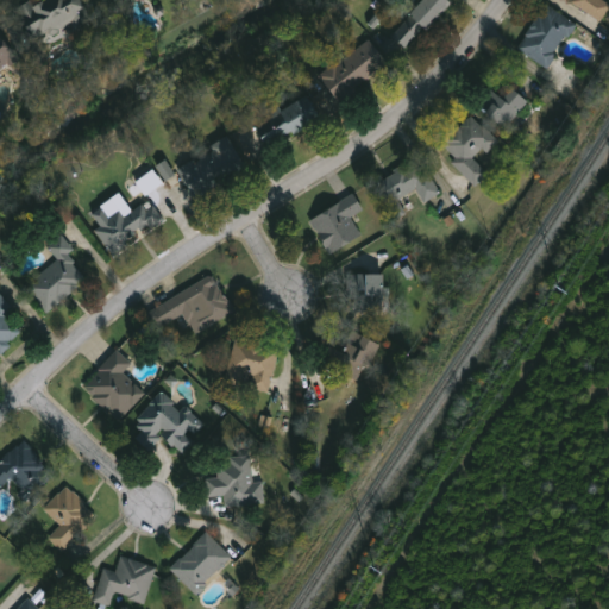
[(19,12),(41,0),(81,0),(93,23),(75,32),(74,29),(38,48),(19,12)]
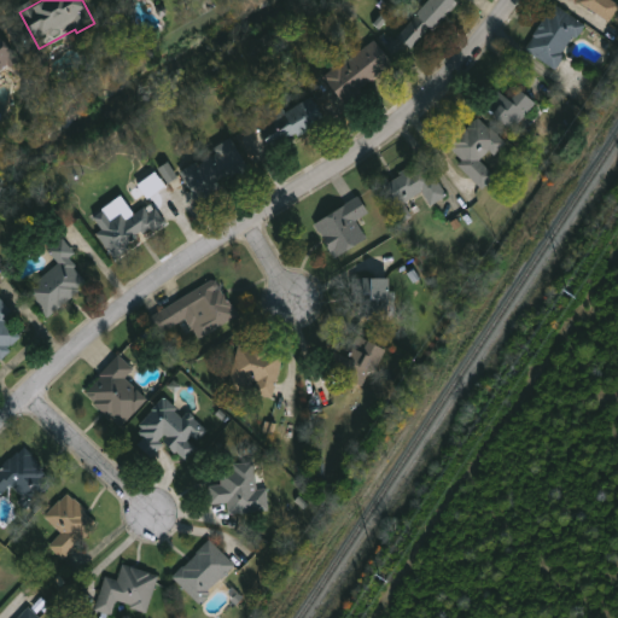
[(414,53),(398,39),(432,0),(454,0),(458,3),(414,53)]
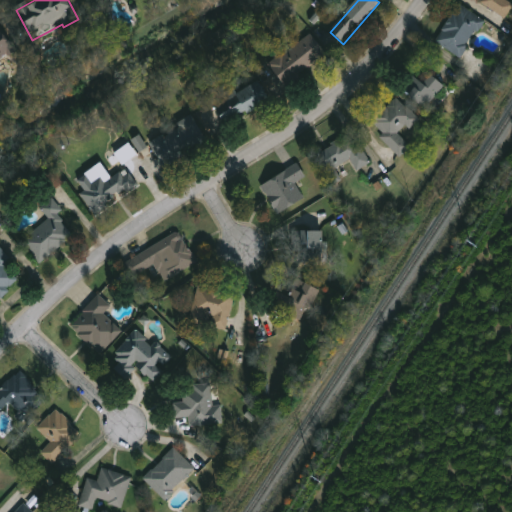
[(511,9),(506,18),(478,0),(507,0),(511,3),(511,9)]
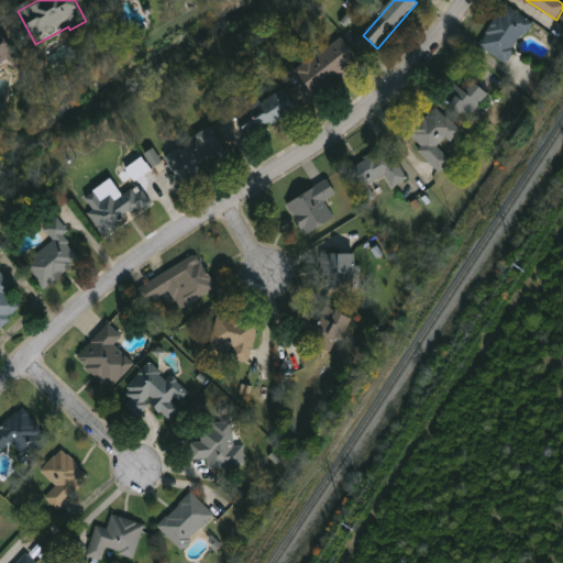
[(509,65),(479,47),(505,6),(534,23),(509,65)]
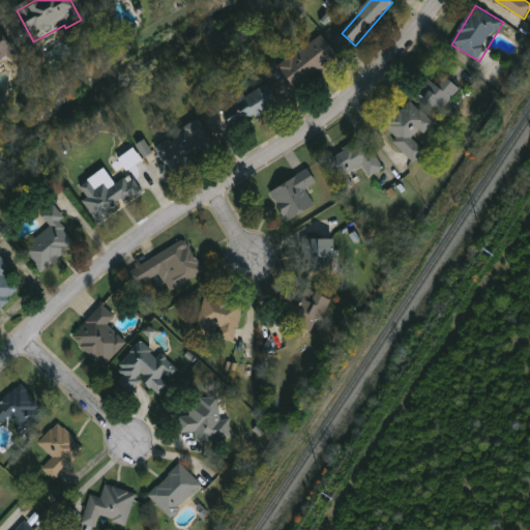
[(0,31),(16,55),(0,64),(0,31)]
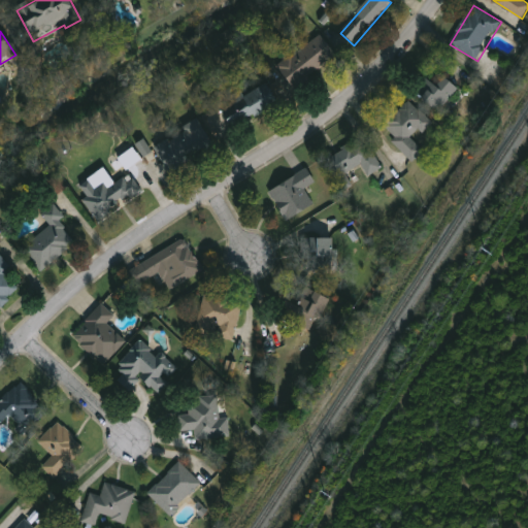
[(337,56),(296,89),(279,69),(321,35),(337,56)]
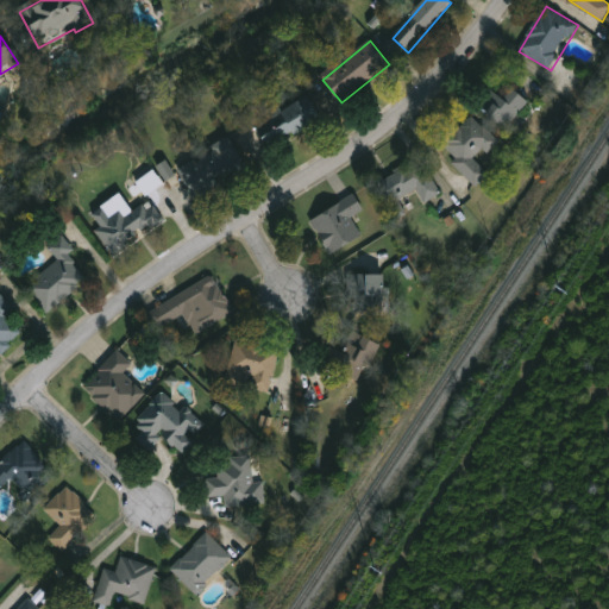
[(503,100),(515,89),(529,105),(504,130),(481,106),(495,92),(503,100)]
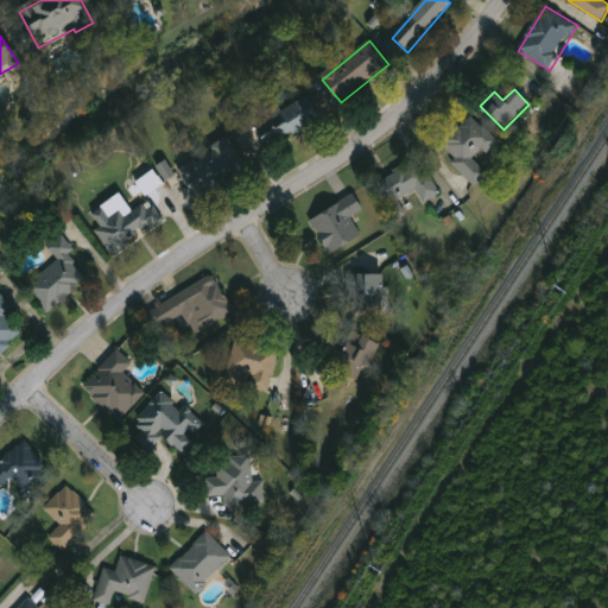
[(322,120),(270,151),(255,126),(308,95),(322,120)]
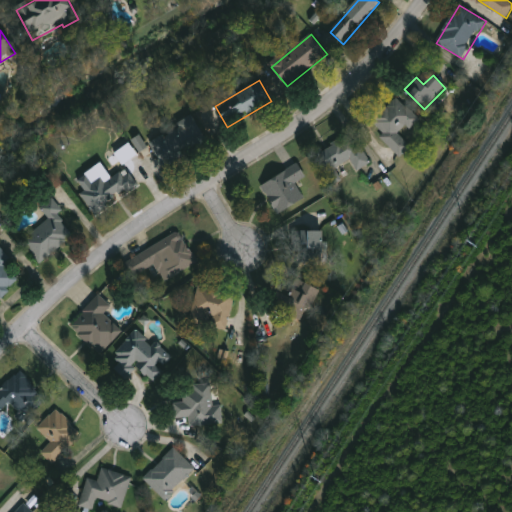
[(401,156),(370,124),(398,98),(419,119),(401,136),(411,146),(401,156)]
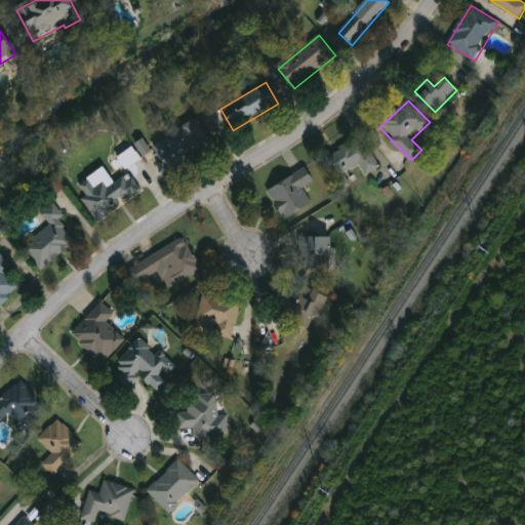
[(154,145),(199,120),(214,150),(169,173),(154,145)]
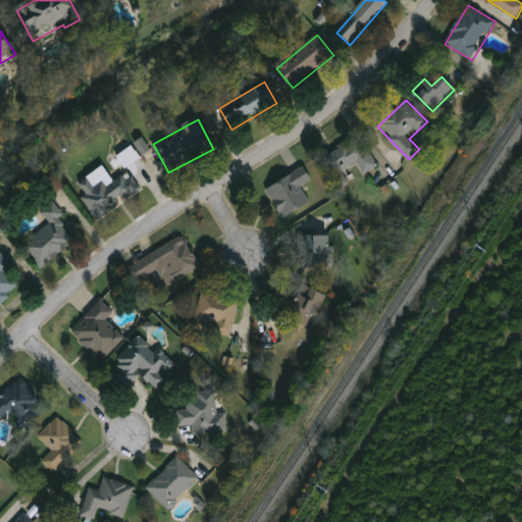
[(342,171),(347,181),(334,189),(319,160),(362,137),(378,167),(364,174),(358,163),(342,171)]
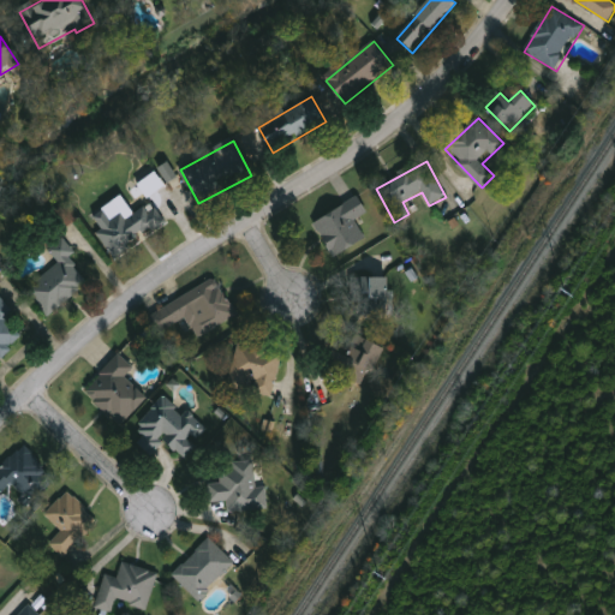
[(366,240),(333,257),(315,222),(360,198),(369,215),(357,220),(366,240)]
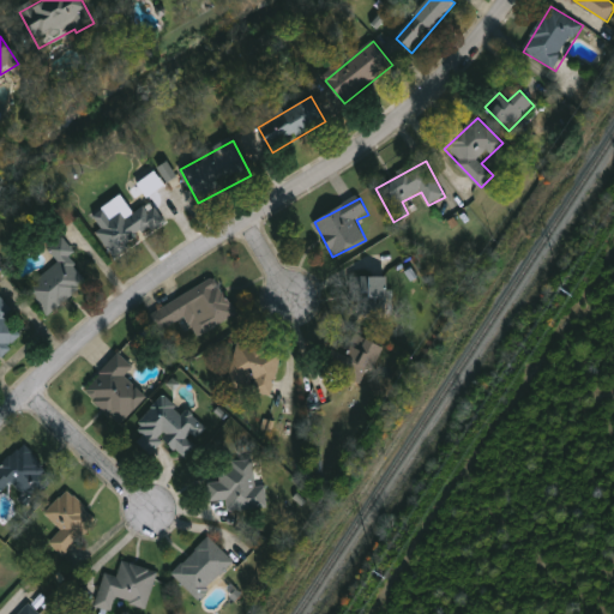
[(126,220),(152,203),(166,224),(114,257),(91,218),(115,203),(126,220)]
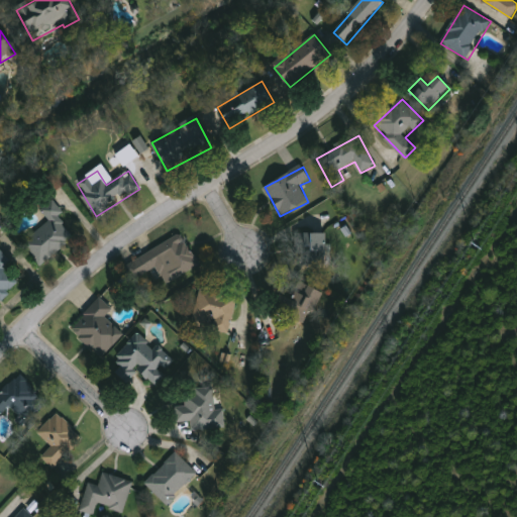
[(78,237),(41,267),(22,243),(50,221),(40,209),(49,202),(78,237)]
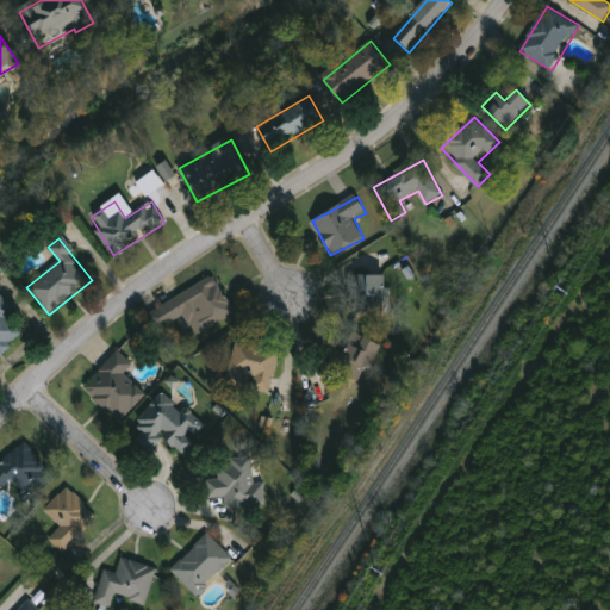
[(147,313),(216,275),(236,313),(197,335),(186,316),(157,331),(147,313)]
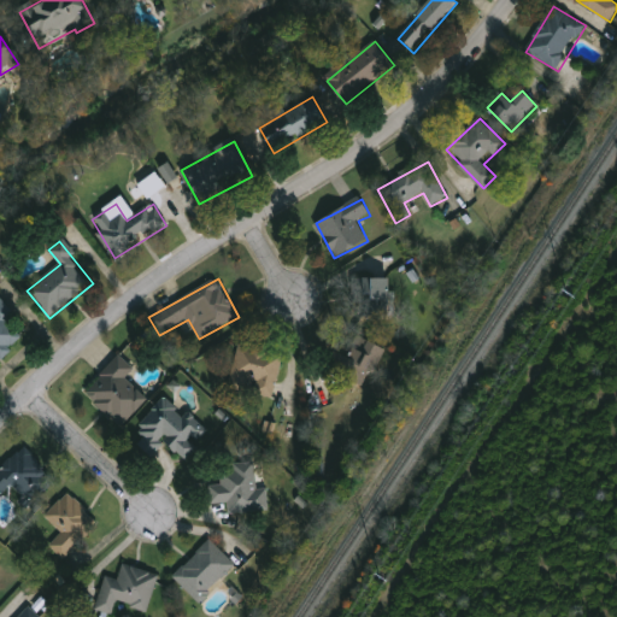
[(357,316),(357,278),(393,278),(393,316),(357,316)]
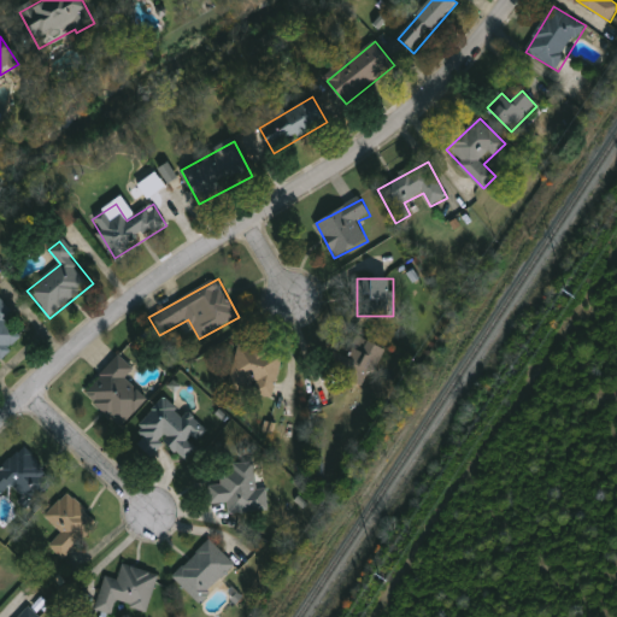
[(0,298),(16,313),(9,322),(24,338),(0,362),(0,298)]
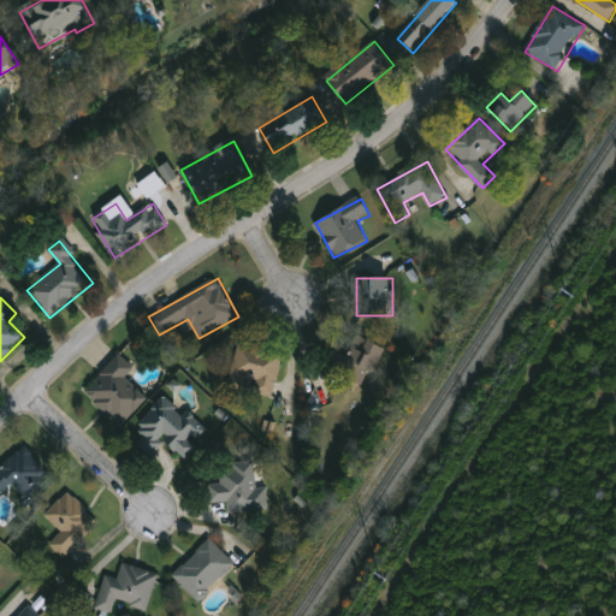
[(345,355),(354,335),(386,348),(369,388),(326,369),(333,350),(345,355)]
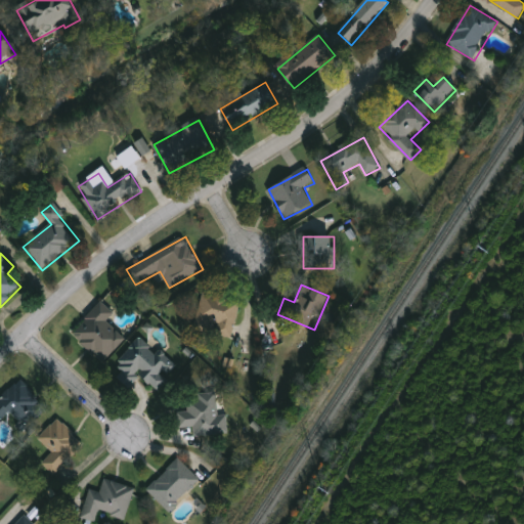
[(232,339),(211,334),(211,335),(194,332),(204,292),(242,300),(232,339)]
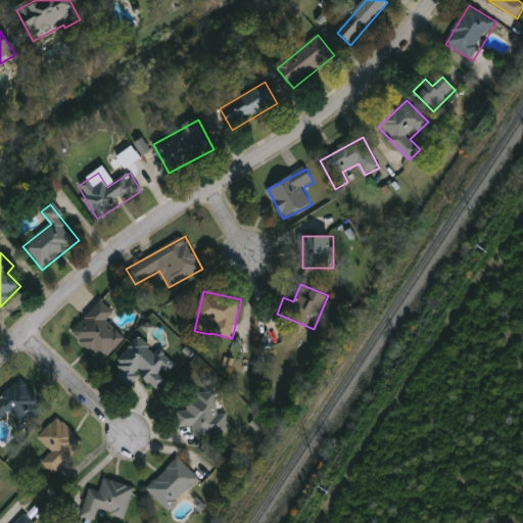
[(72,333),(102,301),(114,313),(107,321),(127,339),(103,364),(72,333)]
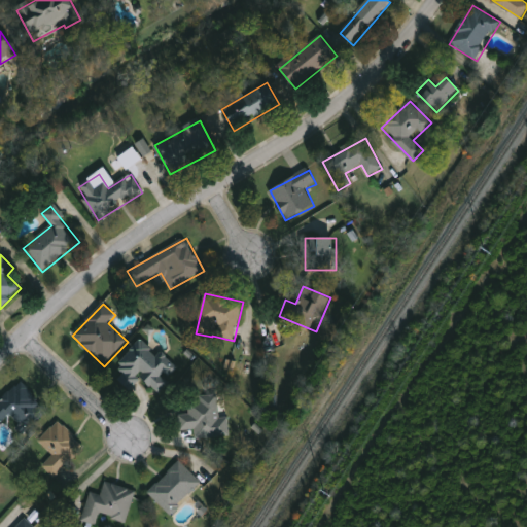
[(179,369),(170,380),(171,380),(160,394),(142,380),(133,392),(117,381),(123,374),(116,369),(141,338),(179,369)]
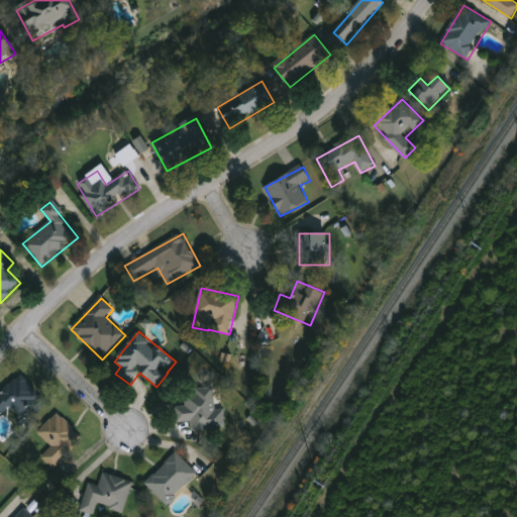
[(47,405),(25,424),(11,408),(0,417),(0,394),(22,376),(47,405)]
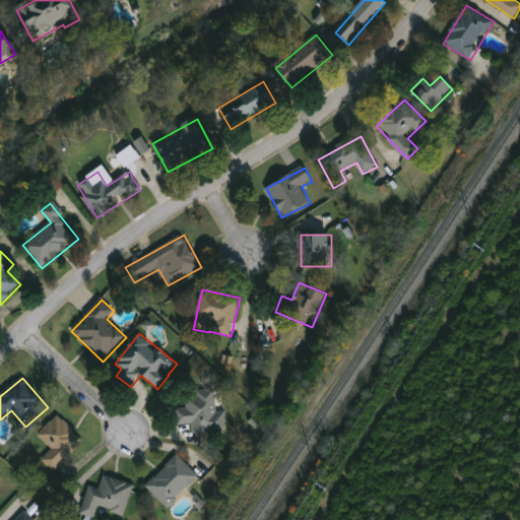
[(195,391),(215,390),(217,413),(225,412),(226,431),(193,433),(192,425),(178,426),(177,407),(196,405),(195,391)]
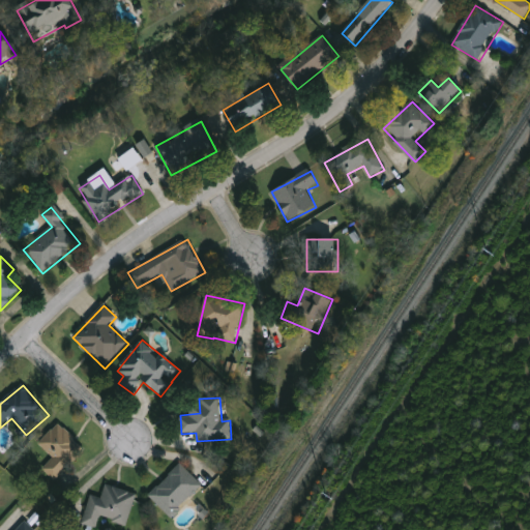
[(86,450),(57,480),(45,468),(54,459),(39,444),(59,424),(86,450)]
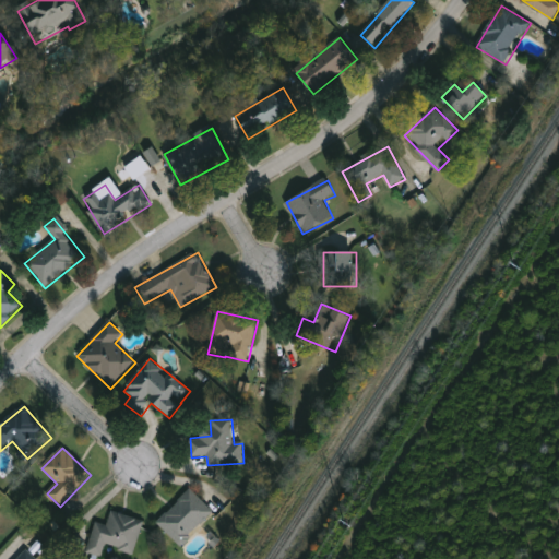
[(157,523),(191,490),(215,513),(181,547),(157,523)]
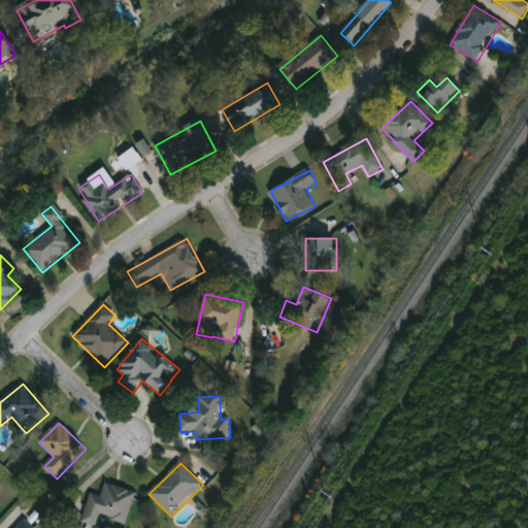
[(136,491),(129,523),(101,517),(99,527),(83,524),(90,494),(102,497),(105,485),(136,491)]
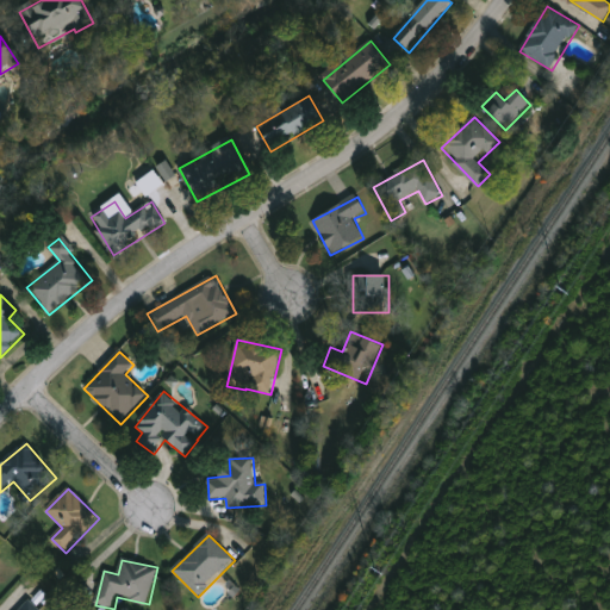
[(39,609),(29,599),(18,609),(39,609)]
